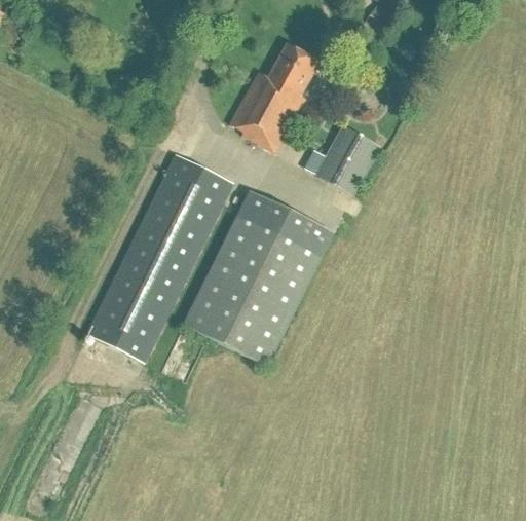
[(377,0),(397,11),(403,0),(377,0)]
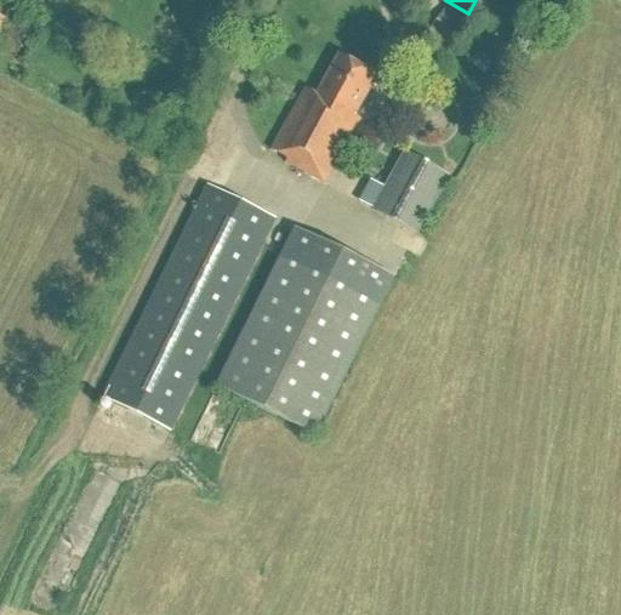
[(285,158),(324,180),(360,114),(354,110),(376,73),(337,51),(317,90),(306,84),(272,144),(288,154),(285,158)]
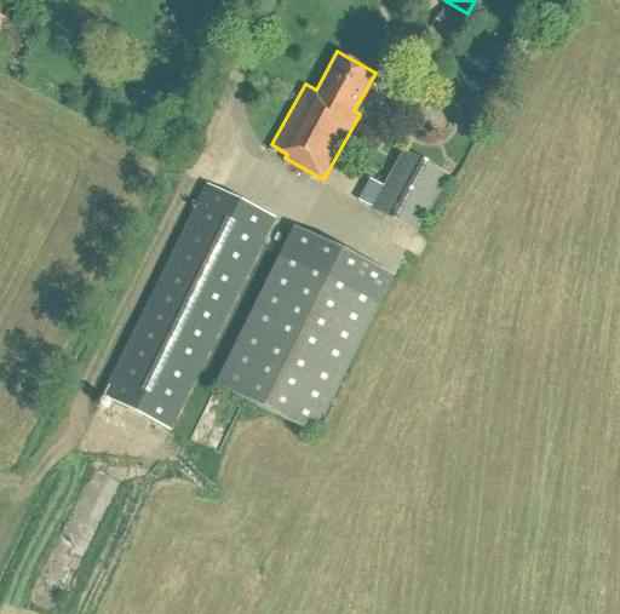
[(403,148),(372,206),(415,230),(447,172),(403,148)]
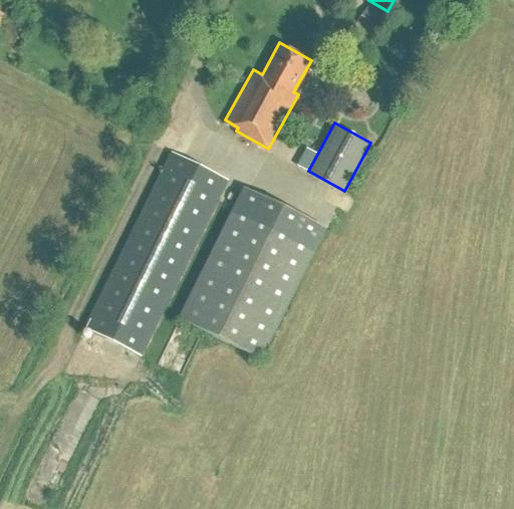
[(142,353),(228,179),(171,151),(84,325),(142,353)]
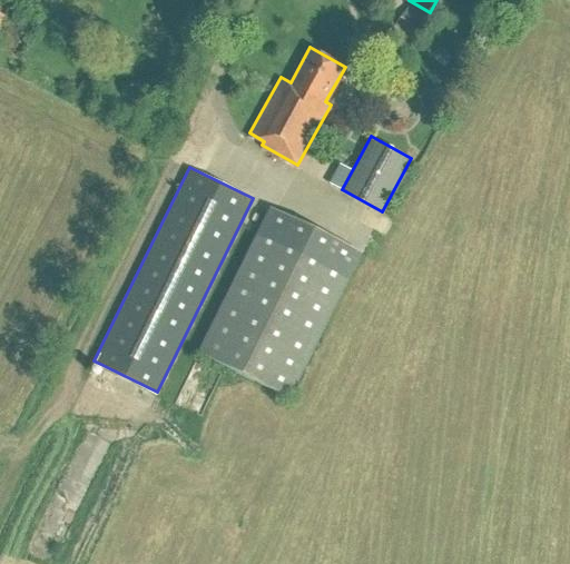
[(288,396),(361,250),(271,206),(198,352),(288,396)]
